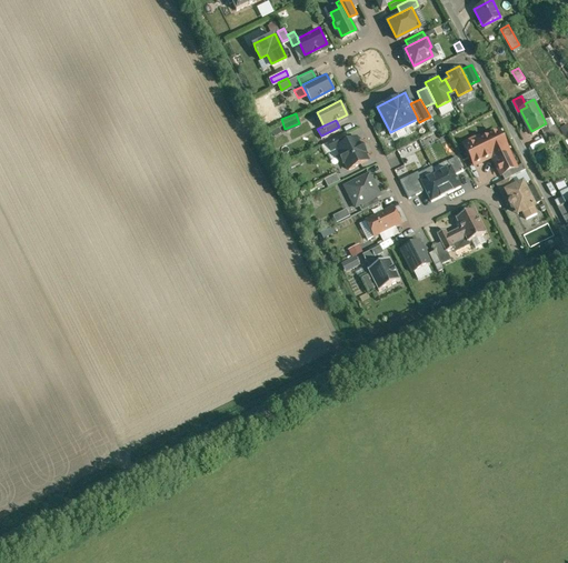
[(281,121),(270,126),(272,133),(284,129),(281,121)]
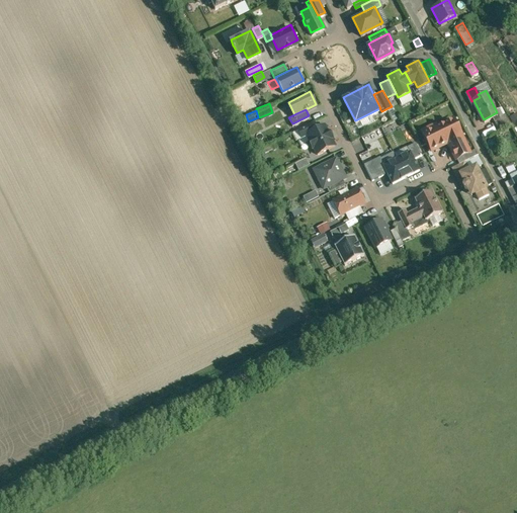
[(506,111),(494,117),(499,127),(511,121),(506,111)]
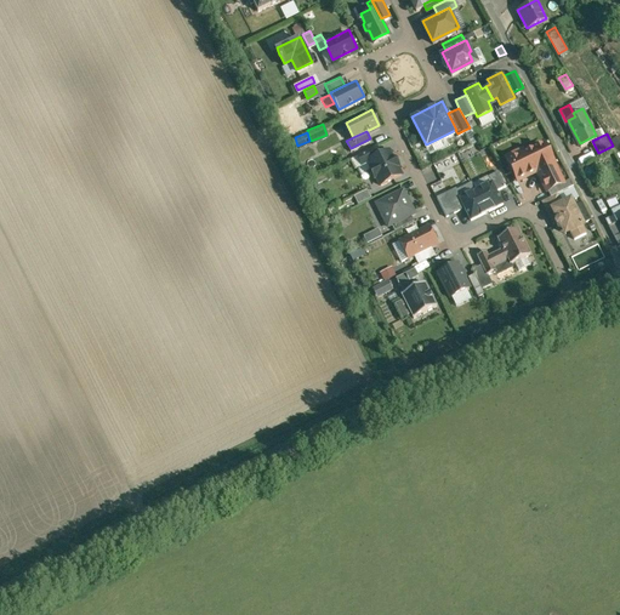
[(542,141),(508,158),(518,176),(540,165),(542,170),(555,165),(542,141)]
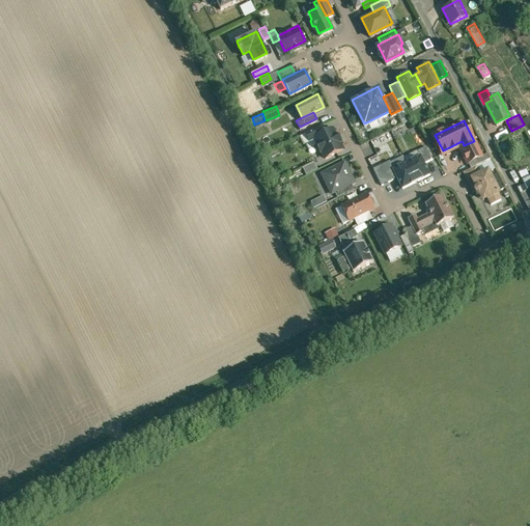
[(321,122),(305,131),(309,139),(314,136),(314,135),(325,130),(321,122)]
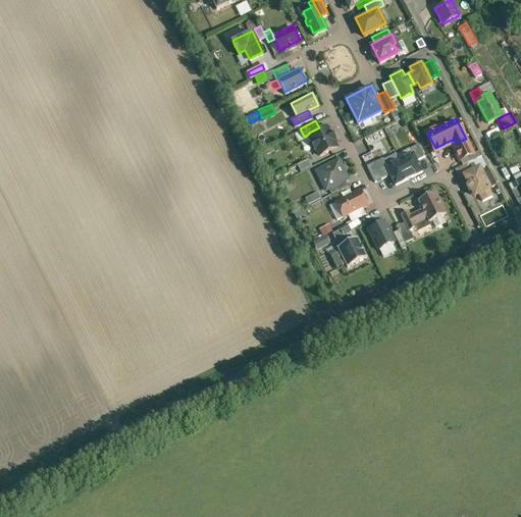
[(319,127),(309,133),(309,134),(312,140),(311,140),(315,148),(316,147),(319,153),(336,145),(333,138),(334,138),(331,131),(329,131),(326,124),(319,127)]
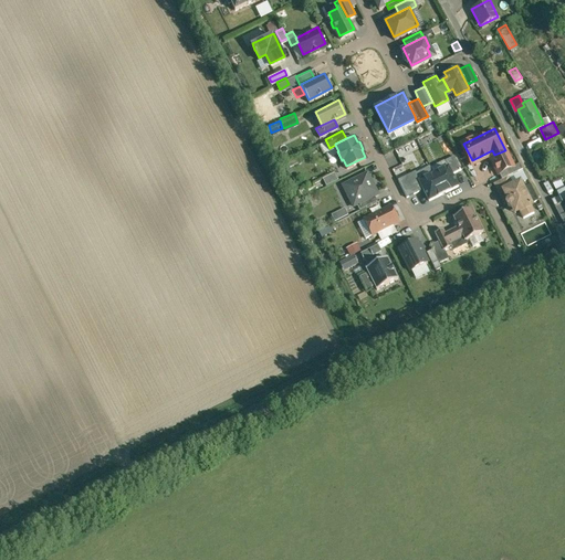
[(494,155),(491,157),(499,170),(512,164),(505,150),(494,155)]
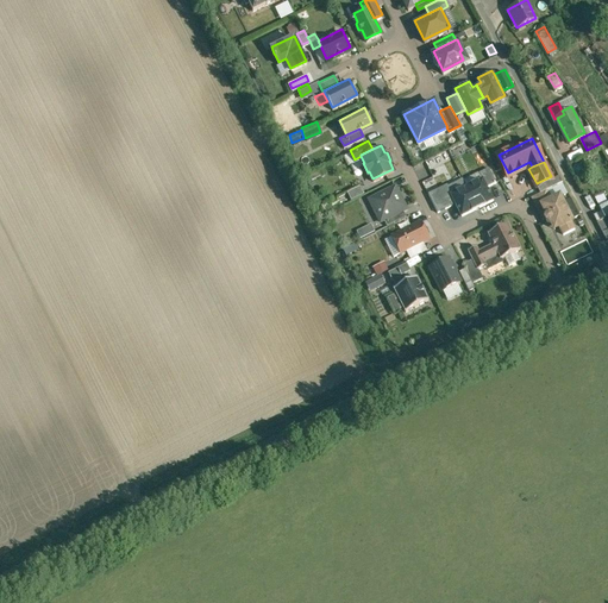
[(488,164),(478,169),(482,176),(486,183),(495,180),(488,164)]
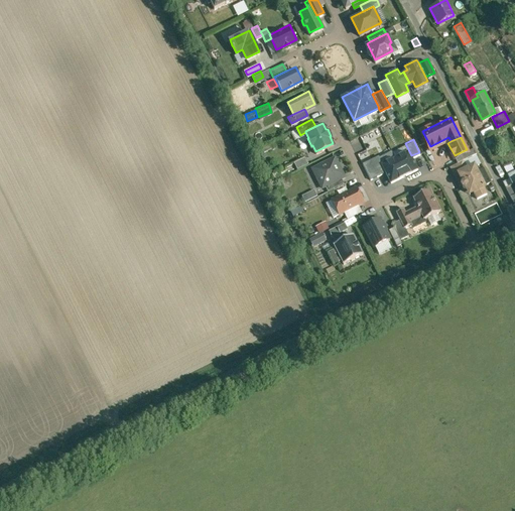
[(408,149),(381,162),(390,180),(417,166),(411,155),(408,149)]
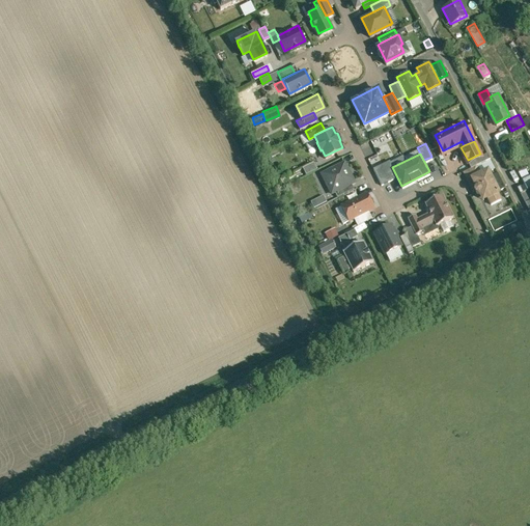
[(388,159),(382,162),(386,170),(392,167),(388,159)]
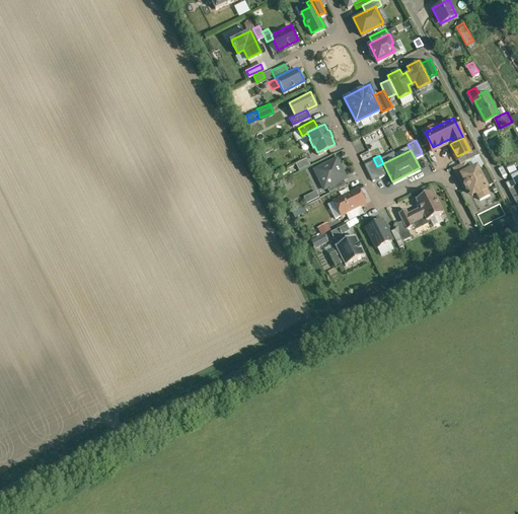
[(337,156),(317,166),(321,174),(318,175),(323,187),(326,185),(333,181),(343,176),(346,175),(337,156)]
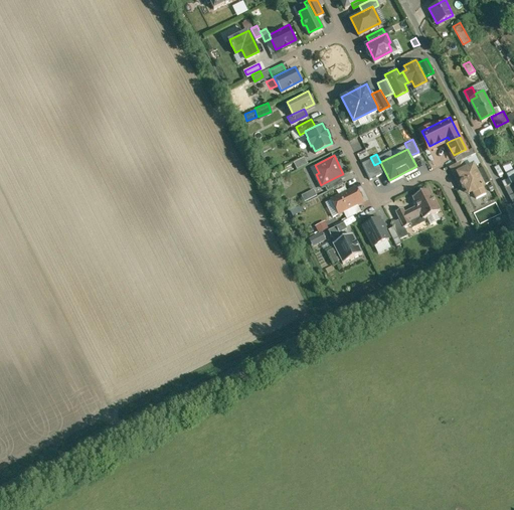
[(303,156),(293,161),(296,167),(306,162),(303,156)]
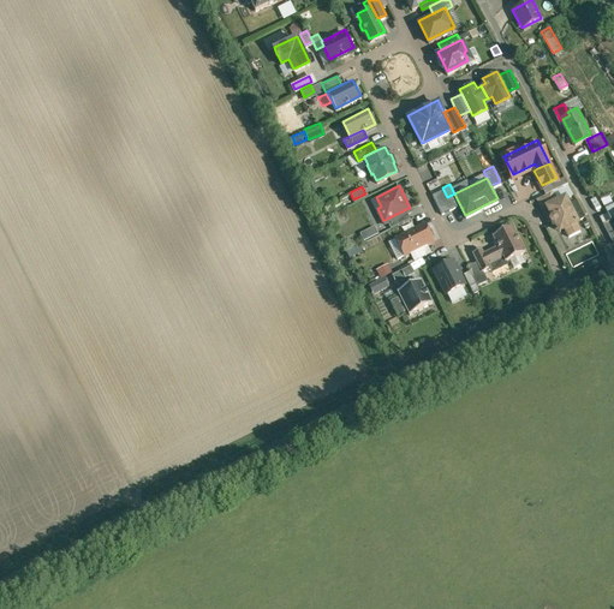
[(550,189),(537,196),(537,197),(542,207),(548,204),(547,203),(556,199),(552,190),(550,189)]
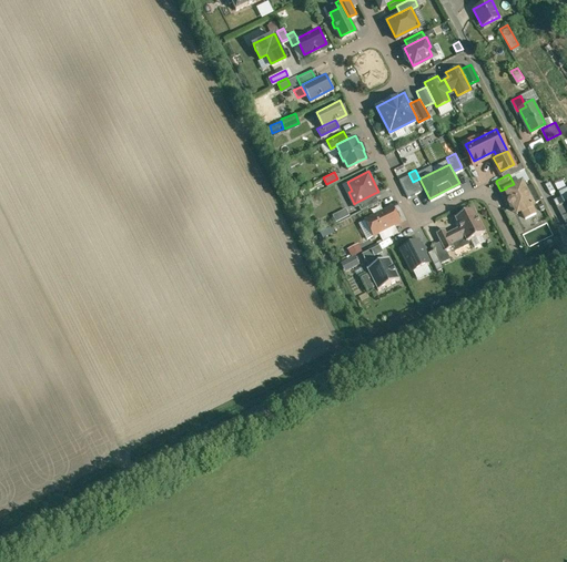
[(514,184),(505,187),(506,188),(510,197),(508,198),(508,201),(508,202),(509,203),(510,203),(512,203),(513,203),(516,210),(520,207),(525,215),(536,210),(532,202),(520,180),(514,184)]
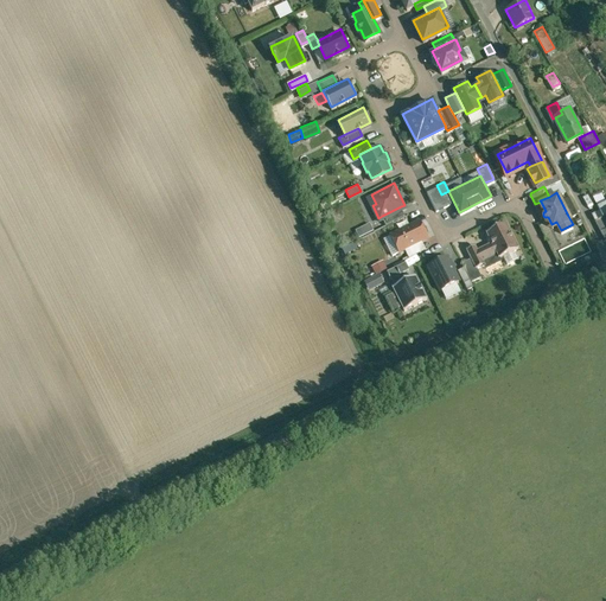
[(603,193),(594,198),(597,204),(605,199),(603,193)]
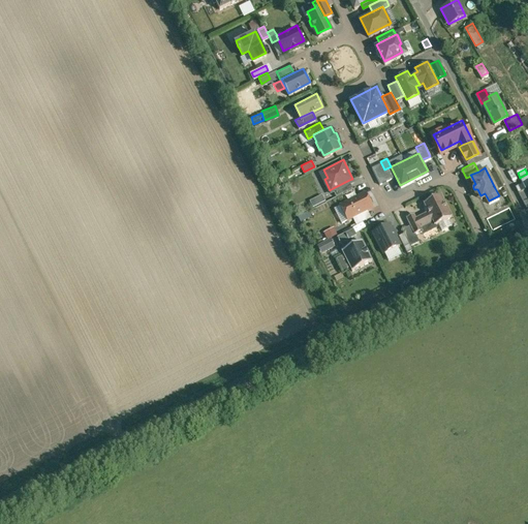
[(349,180),(339,185),(342,191),(352,186),(349,180)]
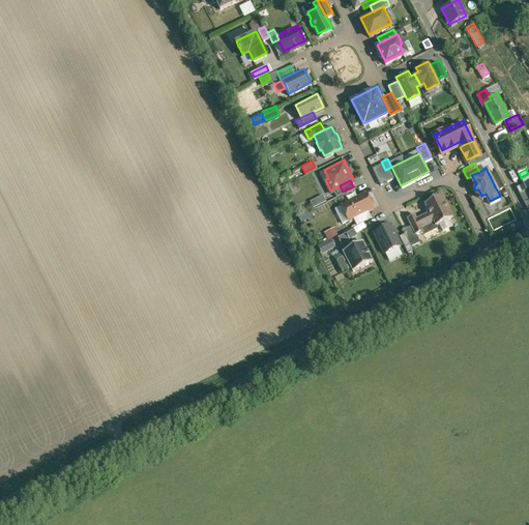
[(340,185),(333,188),(336,195),(343,192),(340,185)]
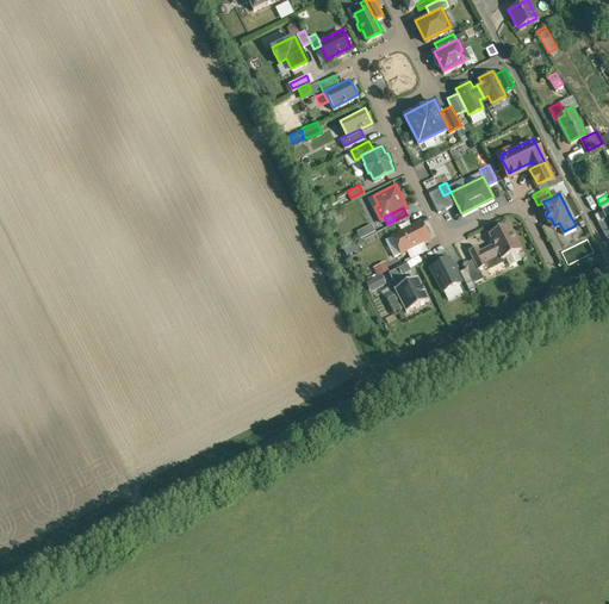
[(421,219),(392,234),(401,250),(406,248),(412,244),(423,240),(429,236),(421,219)]
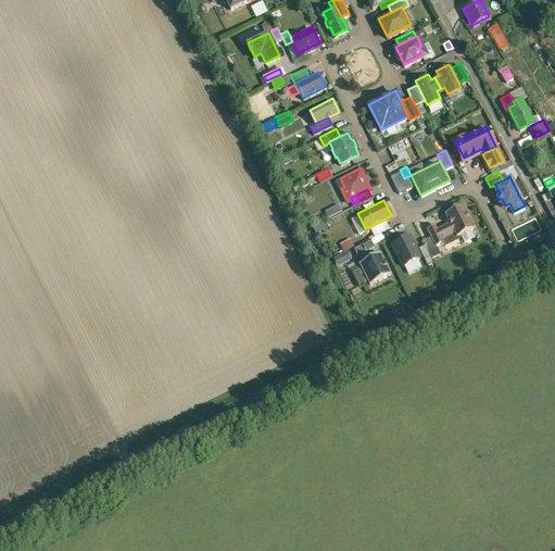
[(438,228),(434,222),(427,225),(431,235),(436,242),(443,239),(441,236),(454,229),(456,234),(461,232),(470,226),(474,225),(462,201),(444,210),(450,220),(442,224),(442,226),(438,228)]
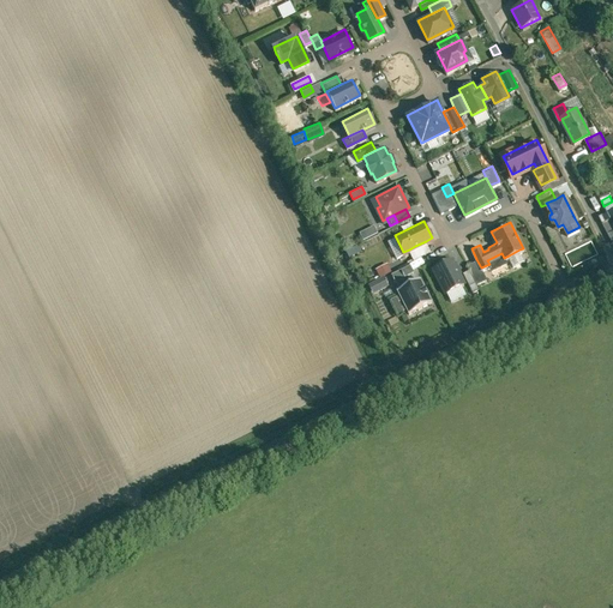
[(373,223),(359,230),(362,238),(377,230),(373,223)]
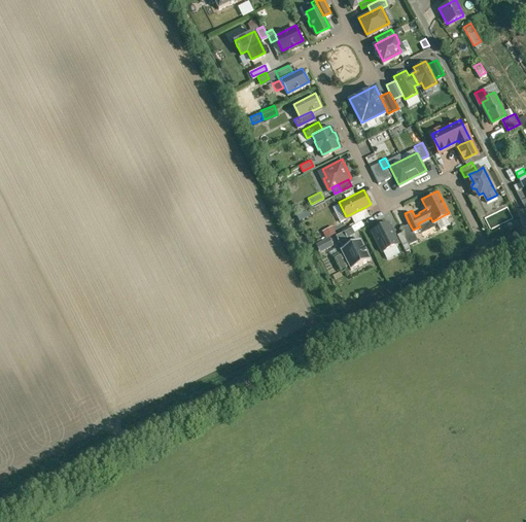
[(365,207),(356,211),(360,218),(369,214),(365,207)]
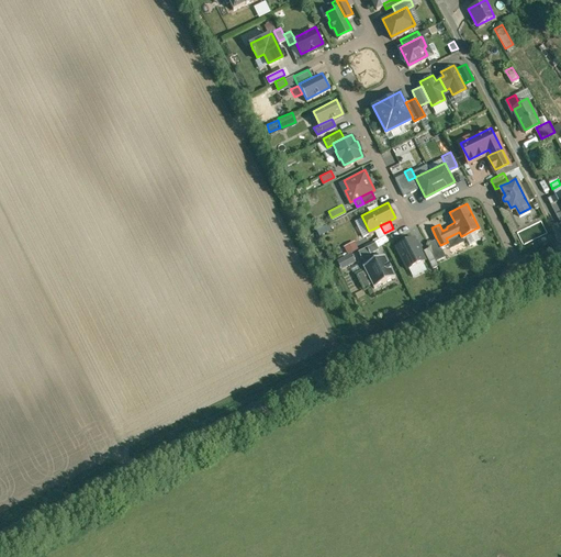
[(380,225),(374,229),(378,236),(384,233),(380,225)]
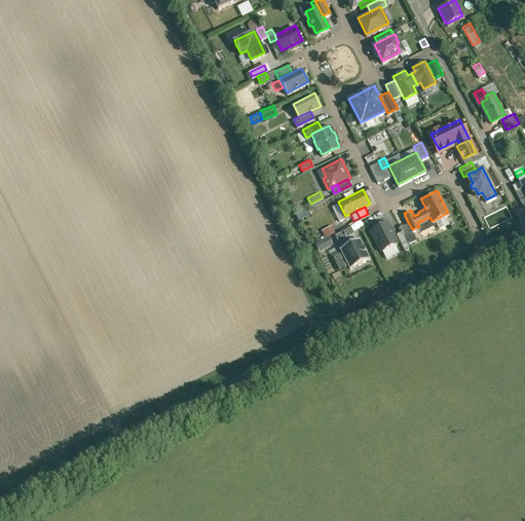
[(445,214),(436,219),(439,226),(448,221),(445,214)]
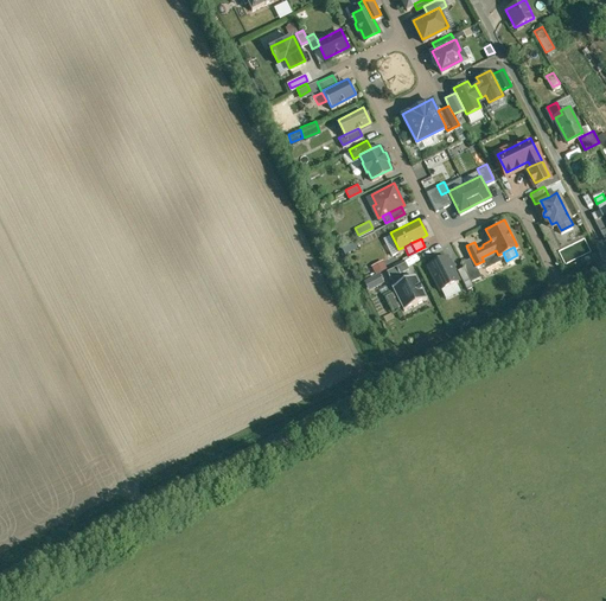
[(446,255),(428,264),(440,288),(458,280),(446,255)]
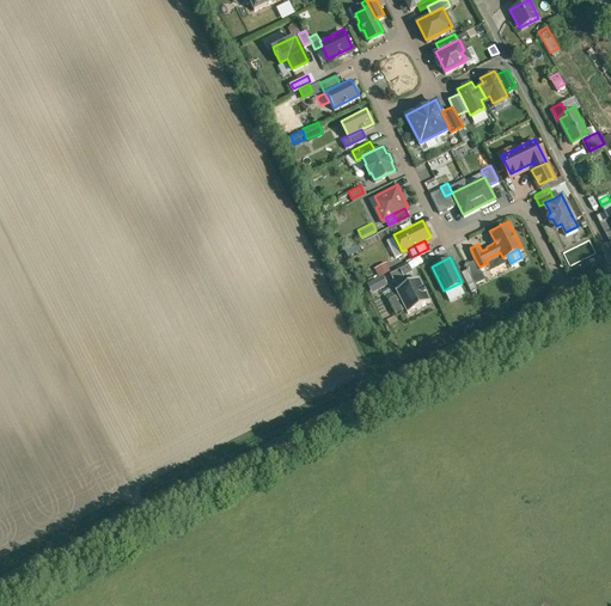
[(468,267),(475,280),(483,275),(480,267),(475,258),(465,262),(468,267)]
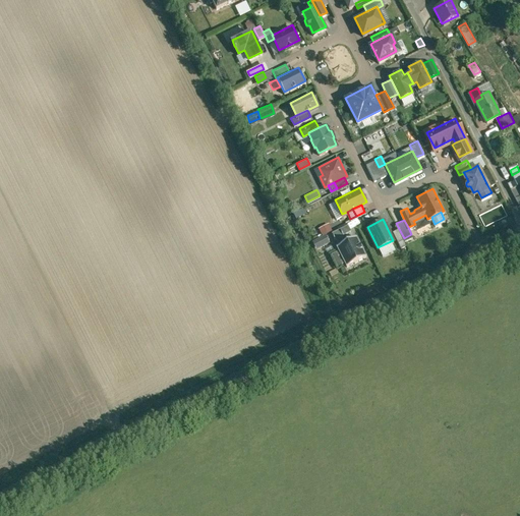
[(328,221),(318,225),(321,232),(331,227),(328,221)]
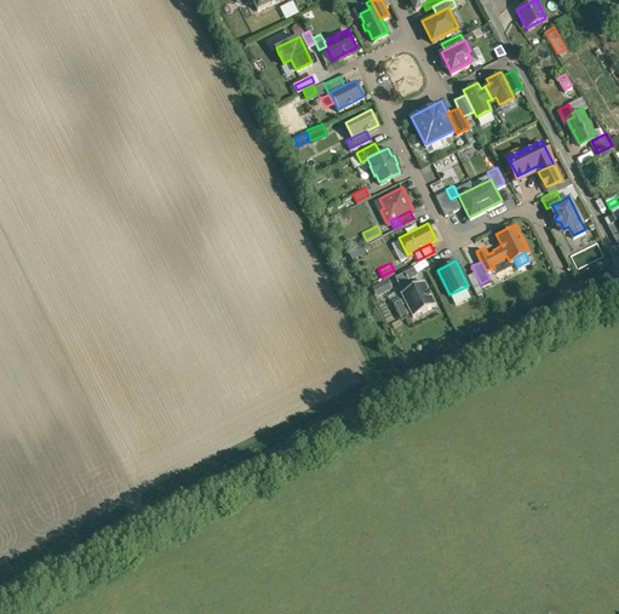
[(405,270),(394,275),(399,282),(406,279),(408,277),(405,270)]
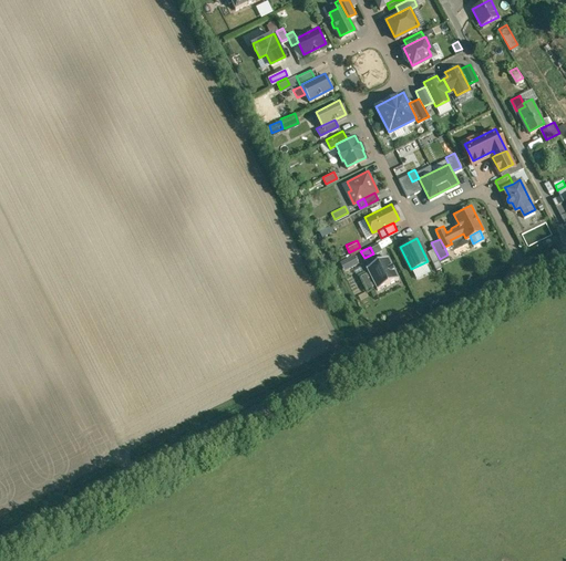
[(426,250),(434,267),(442,263),(440,259),(433,247),(426,250)]
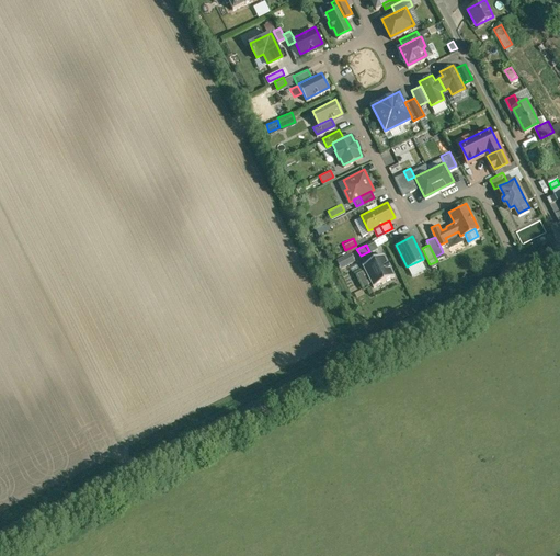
[(350,251),(336,258),(341,267),(354,260),(350,251)]
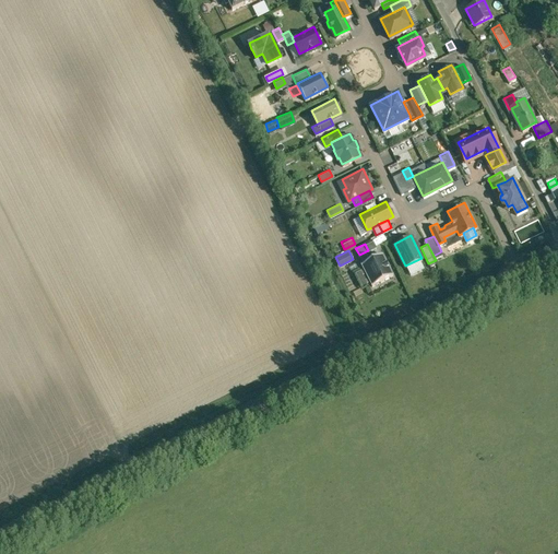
[(382,252),(369,259),(366,251),(359,255),(364,261),(361,262),(363,267),(370,281),(371,284),(392,273),(382,252)]
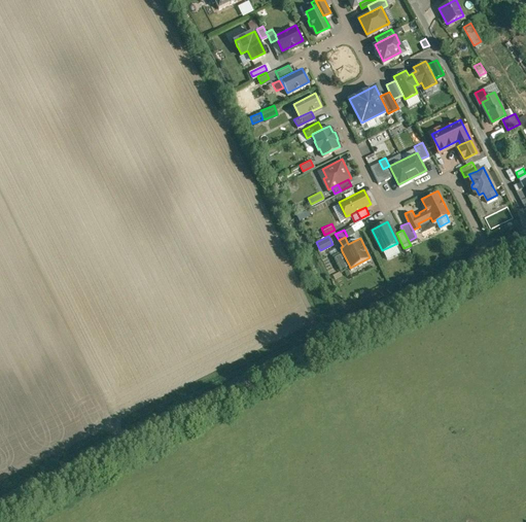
[(342,251),(335,255),(341,269),(349,265),(342,251)]
